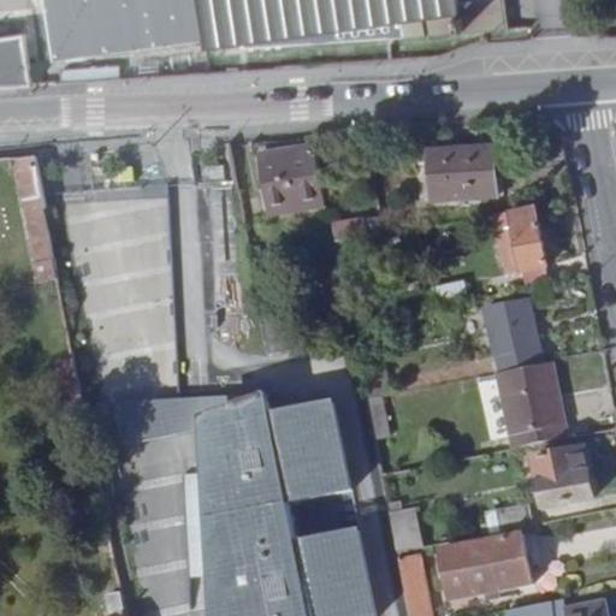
[(243,48),(503,27),(501,1),(455,6),(454,0),(47,0),(55,55),(207,36),(208,42),(243,39),(243,48)]
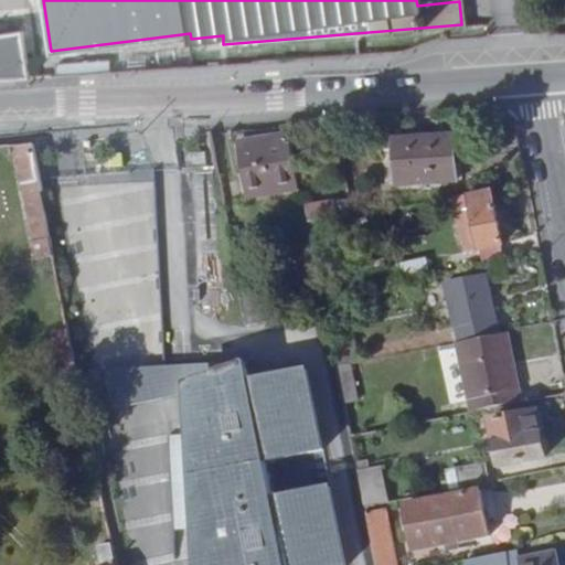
[(0,80),(28,78),(21,30),(0,32),(0,80)]
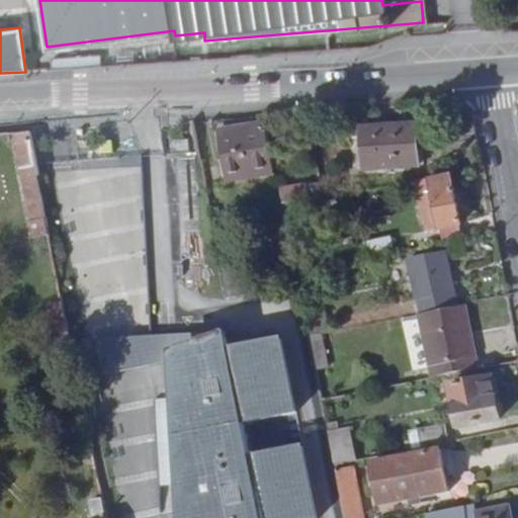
[(278,176),(271,137),(264,138),(261,124),(220,133),(230,185),(278,176)]
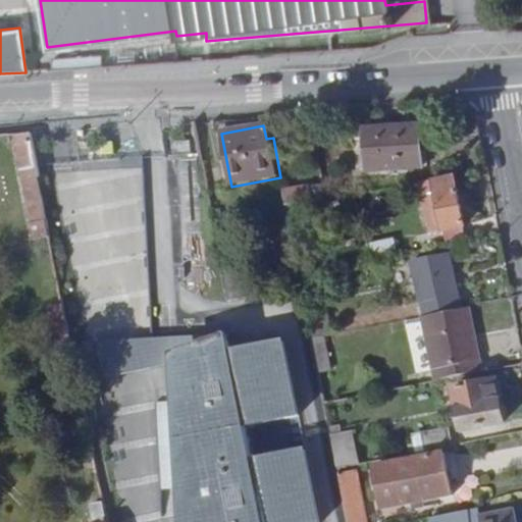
[(419,127),(364,132),(368,173),(422,168),(419,127)]
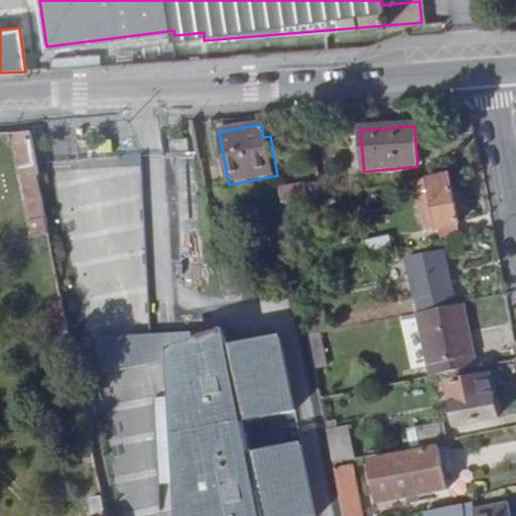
[(29,133),(14,134),(34,222),(46,220),(29,133)]
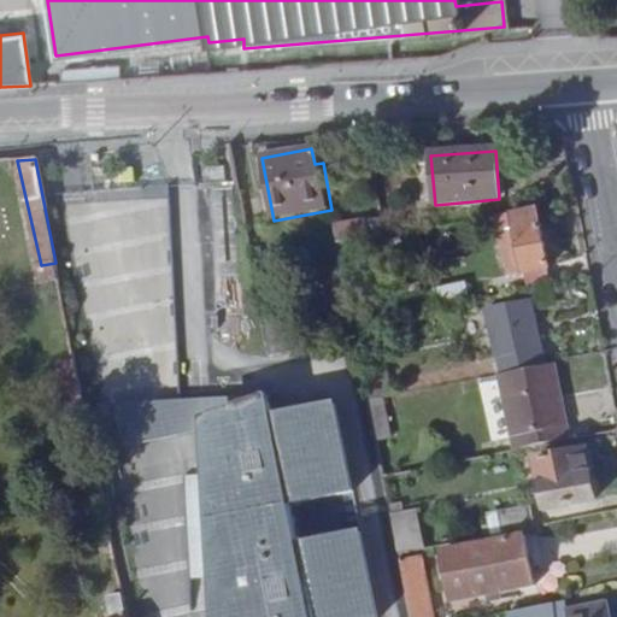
[(141,340),(175,338),(165,192),(65,199),(69,252),(92,251),(93,269),(84,270),(86,299),(116,297),(118,329),(140,327),(141,340)]
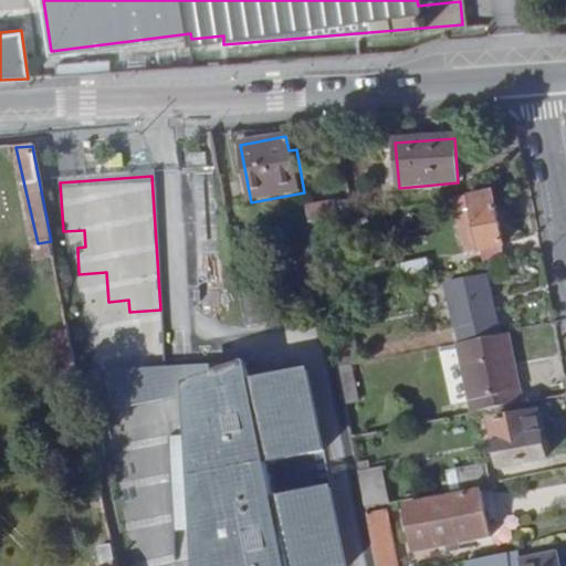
[(503,243),(492,190),(453,199),(464,252),(503,243)]
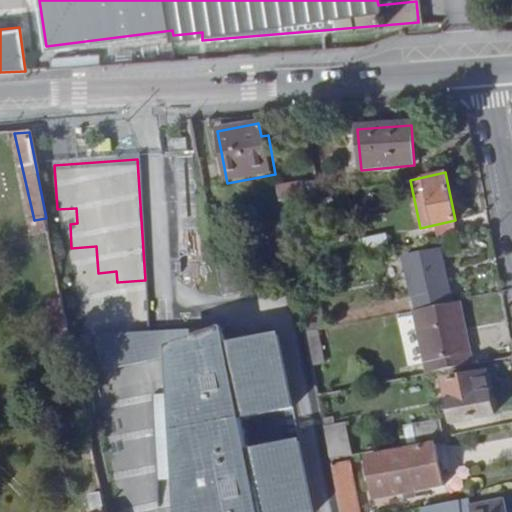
[(364,251),(387,246),(385,232),(361,237),(364,251)]
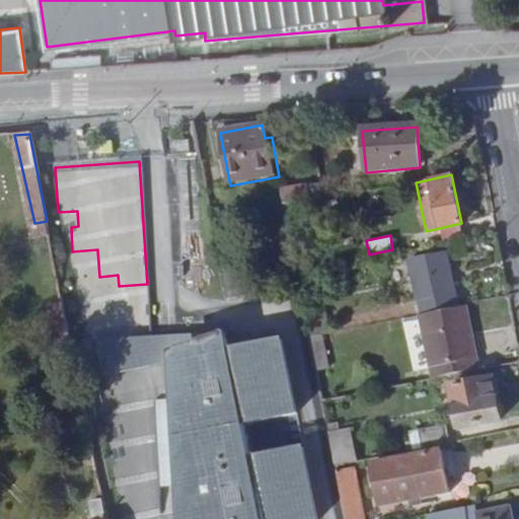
[(437,312),(457,308),(446,254),(411,262),(420,302),(435,298),(437,312)]
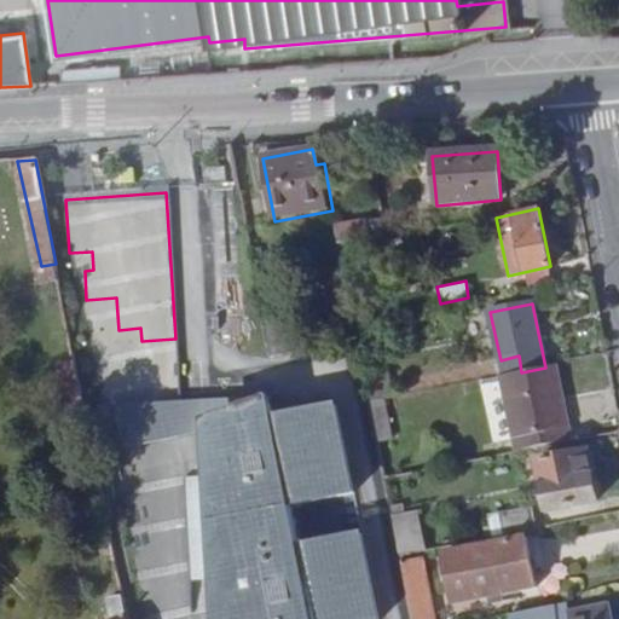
[(285,312),(264,317),(272,358),(293,353),(285,312)]
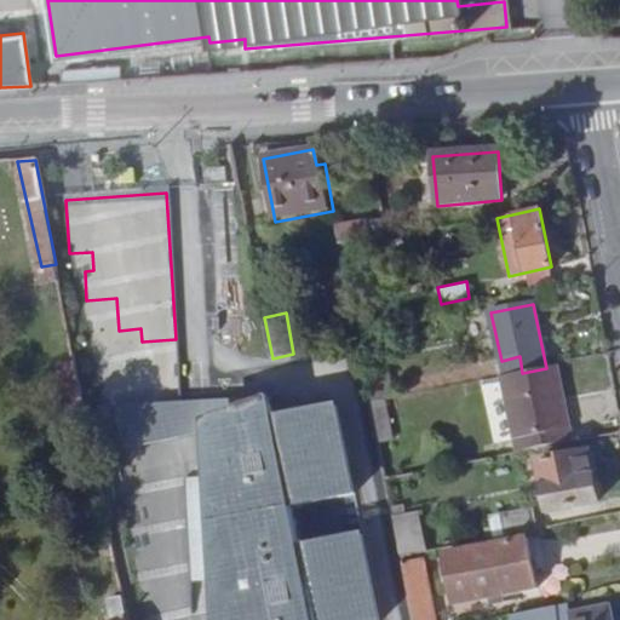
[(65,367),(69,389),(81,386),(76,365),(65,367)]
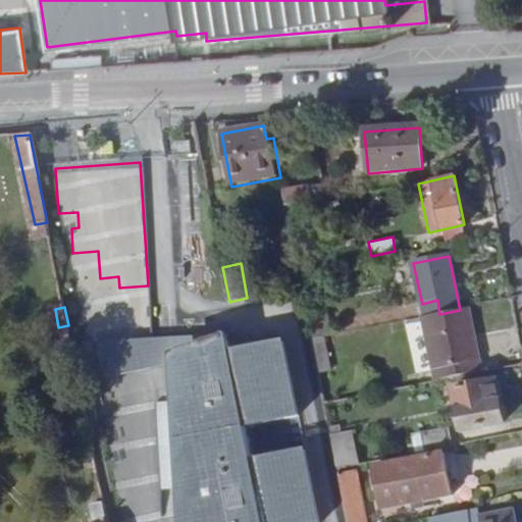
[(475,329),(470,307),(460,310),(439,314),(423,317),(434,371),(477,361),(471,330),(475,329)]
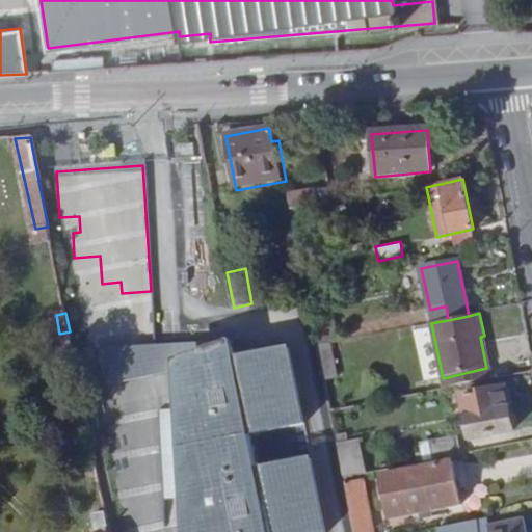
[(234,325),(215,329),(222,362),(225,378),(237,376),(234,363),(241,362),(234,325)]
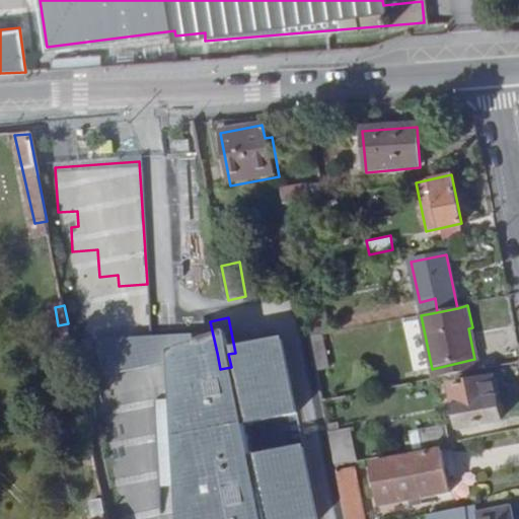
[(93,377),(170,362),(217,353),(210,321),(87,345),(93,377)]
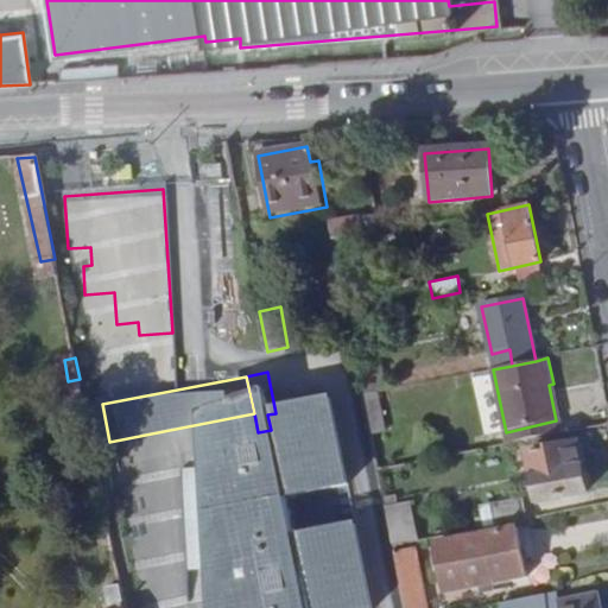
[(561,420),(553,384),(549,385),(556,420),(561,420)]
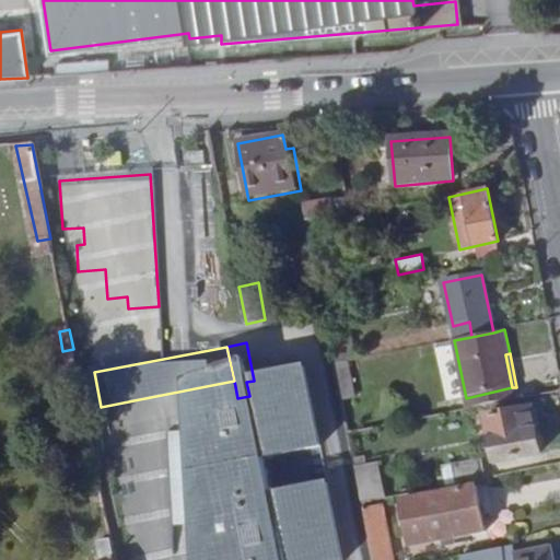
[(348,363),(336,365),(343,401),(354,399),(348,363)]
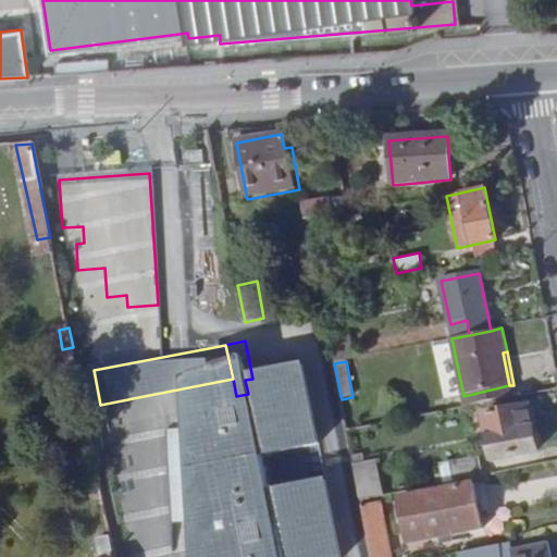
[(233,379),(183,388),(193,556),(342,556),(329,482),(272,493),(265,456),(322,445),(307,369),(252,379),(245,380),(248,394),(236,396),(233,379)]
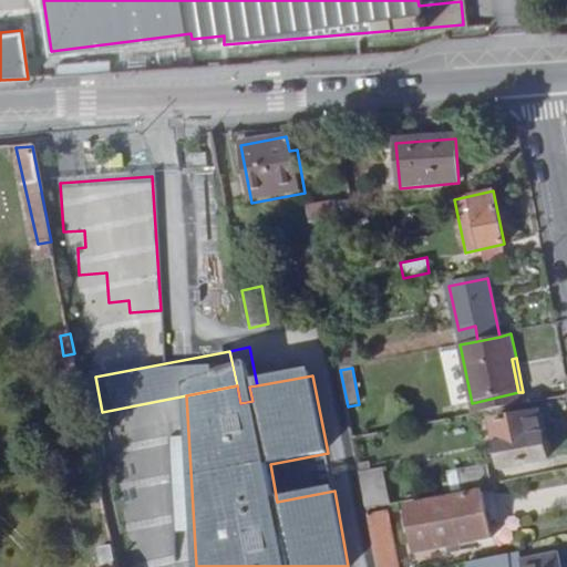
[(474,415),(525,404),(523,392),(518,392),(472,403),(474,415)]
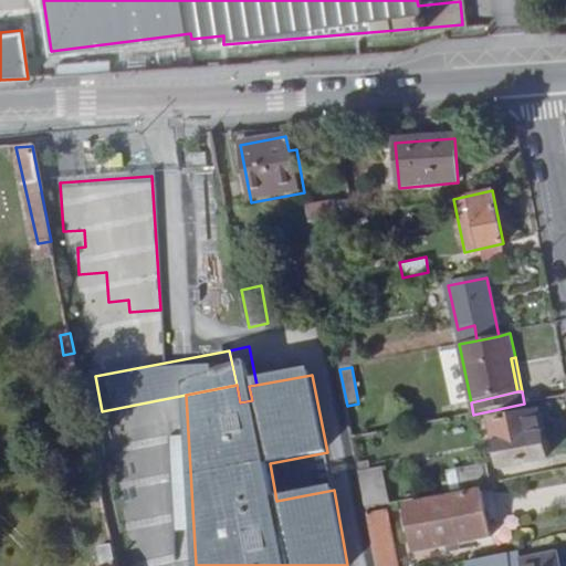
[(537,413),(492,421),(502,469),(546,460),(537,413)]
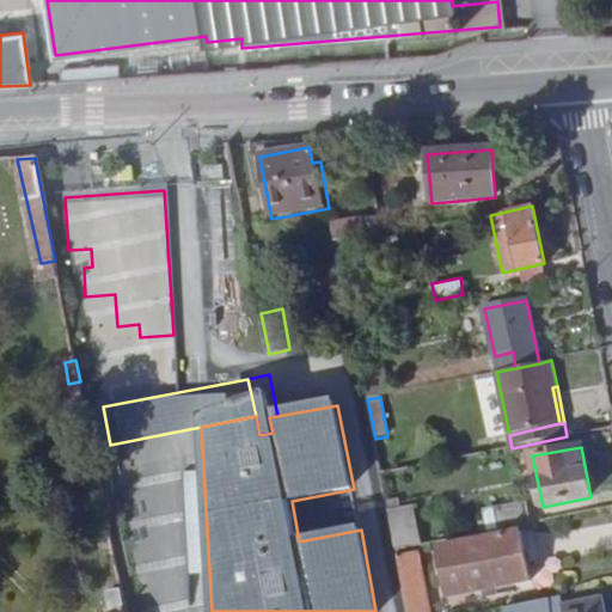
[(490,532),(527,525),(524,507),(488,514),(490,532)]
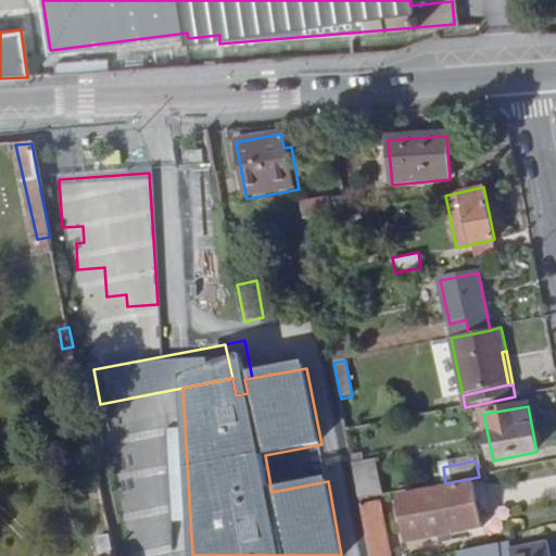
[(376,464),(354,468),(361,502),(383,496),(376,464)]
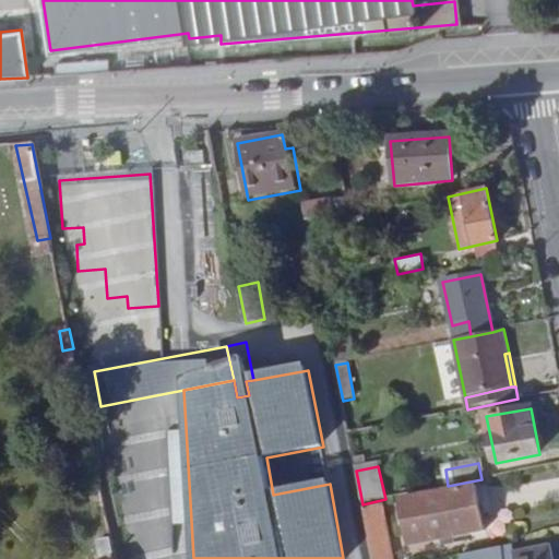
[(477,488),(403,503),(411,548),(486,533),(477,488)]
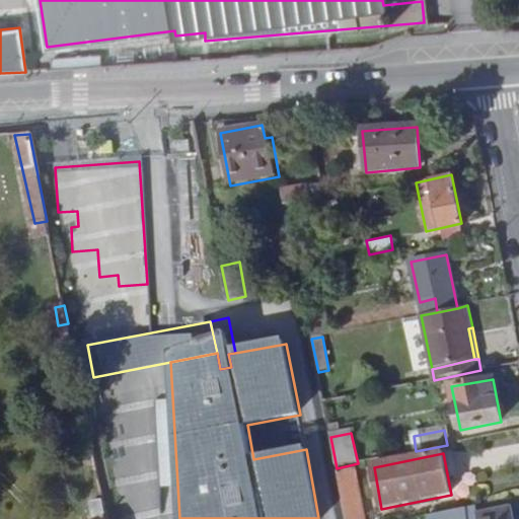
[(347,518),(364,518),(355,472),(338,474),(347,518)]
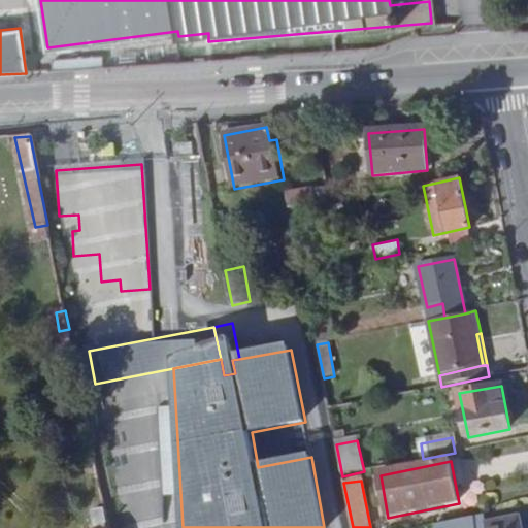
[(108,527),(105,512),(94,514),(95,527),(108,527)]
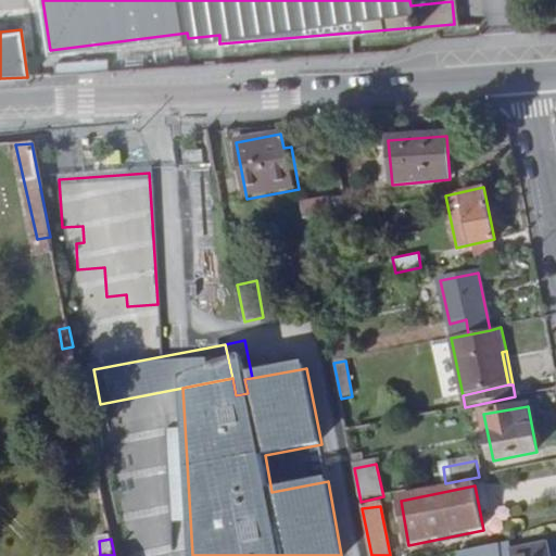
[(547,555),(546,546),(512,553),(509,543),(477,550),(478,555),(547,555)]
